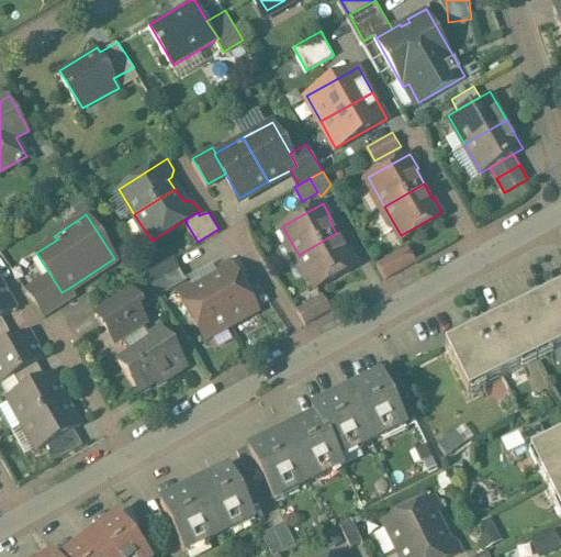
[(336,233),(299,255),(315,285),(355,263),(346,246),(345,247),(336,233)]
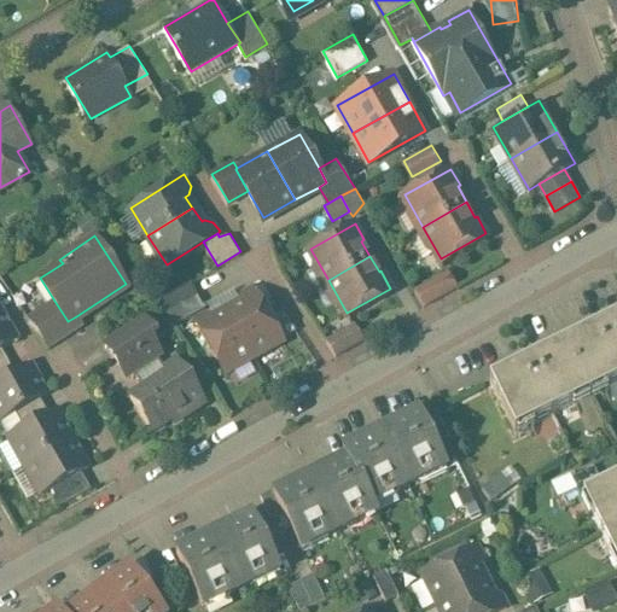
[(449,269),(417,287),(425,304),(459,285),(449,269)]
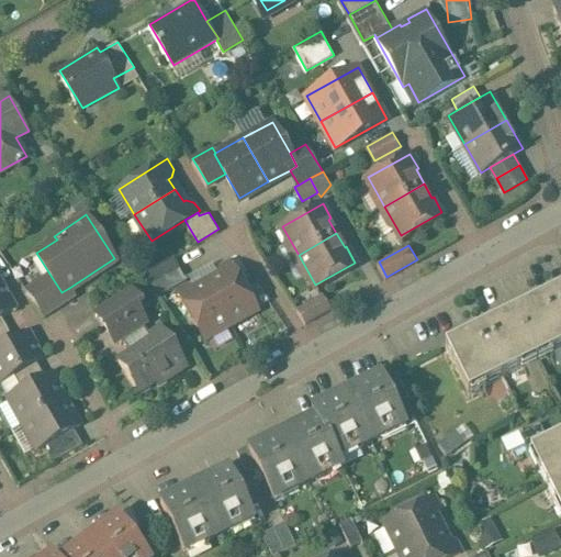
[(174,255),(146,270),(153,281),(179,266),(174,255)]
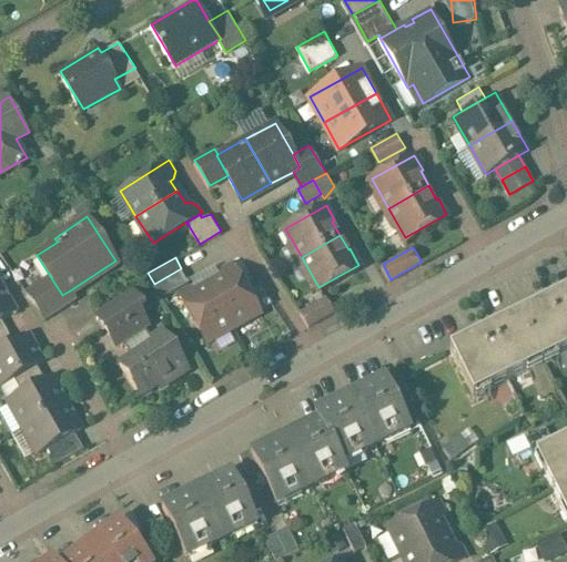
[(261,312),(233,262),(224,267),(221,275),(222,277),(211,284),(235,326),(261,312)]
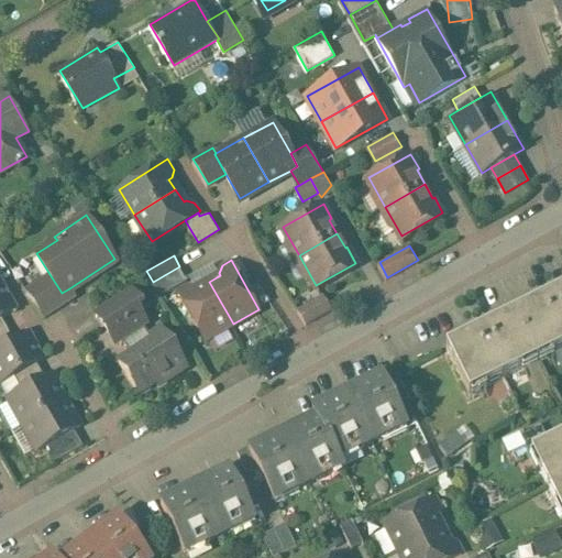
[(179,266),(153,282),(160,294),(186,279),(179,266)]
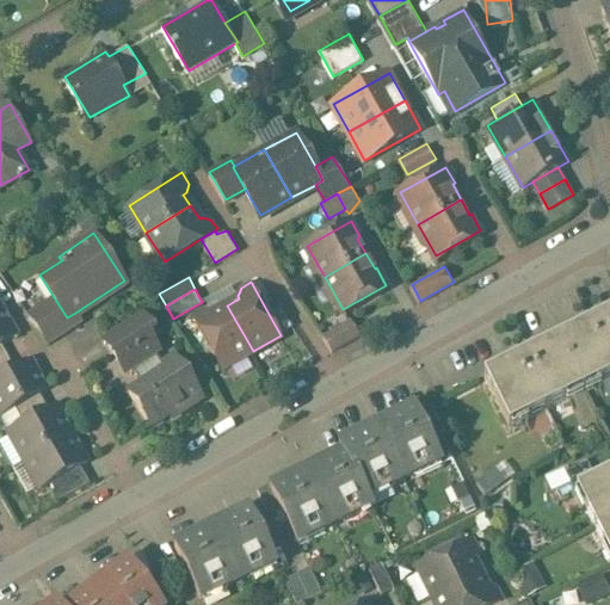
[(54,297),(29,314),(47,340),(79,319),(75,313),(67,318),(54,297)]
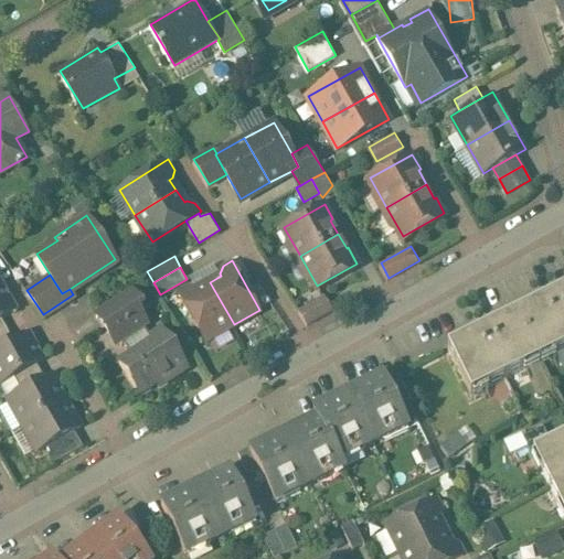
[(0,283),(0,282),(0,316),(1,316),(14,309),(0,283)]
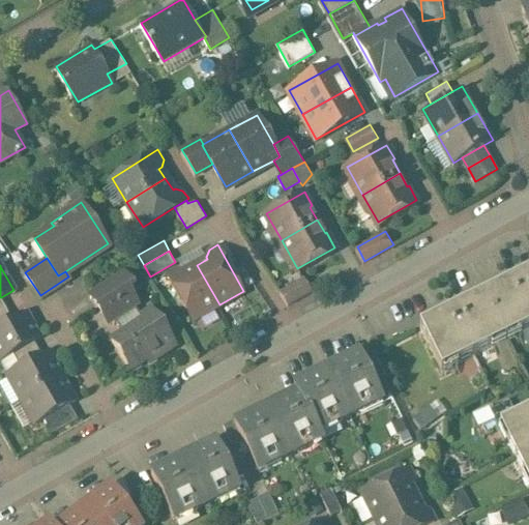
[(219,304),(197,265),(185,271),(184,269),(175,267),(167,272),(193,319),(219,304)]
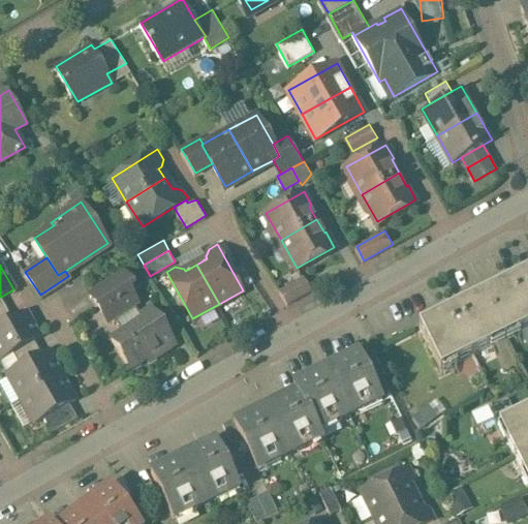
[(527,269),(418,325),(441,369),(527,325),(527,269)]
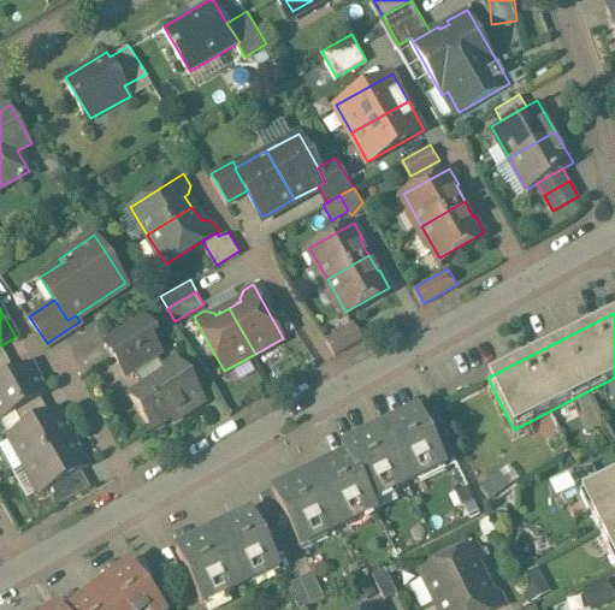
[(143,317),(111,337),(120,351),(114,356),(125,373),(132,369),(157,353),(146,338),(154,333),(143,317)]
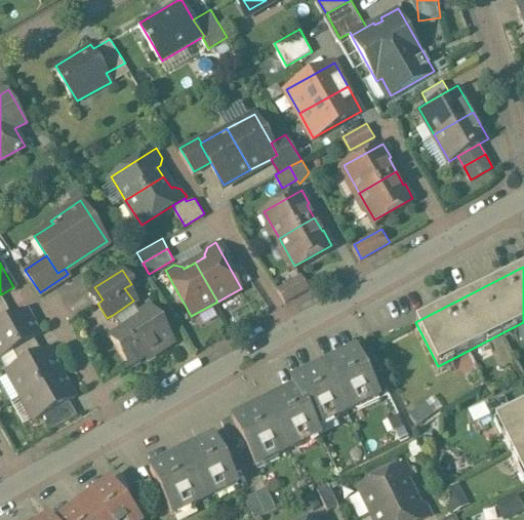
[(301,273),(278,287),(285,301),(310,287),(301,273)]
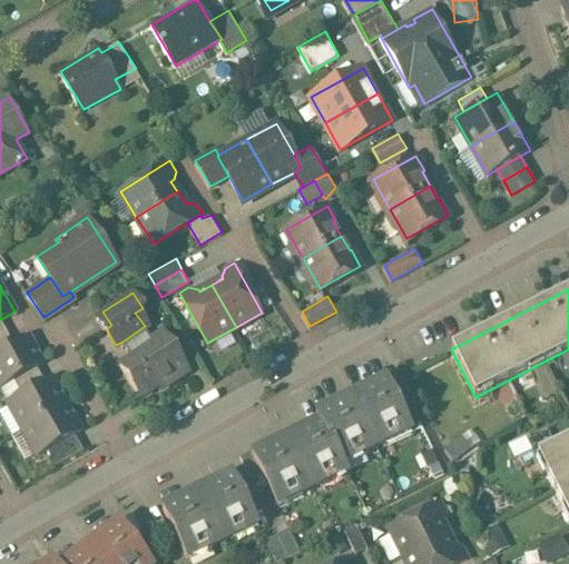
[(164,329),(151,337),(145,326),(123,342),(131,355),(119,364),(141,395),(158,384),(160,387),(189,368),(164,329)]
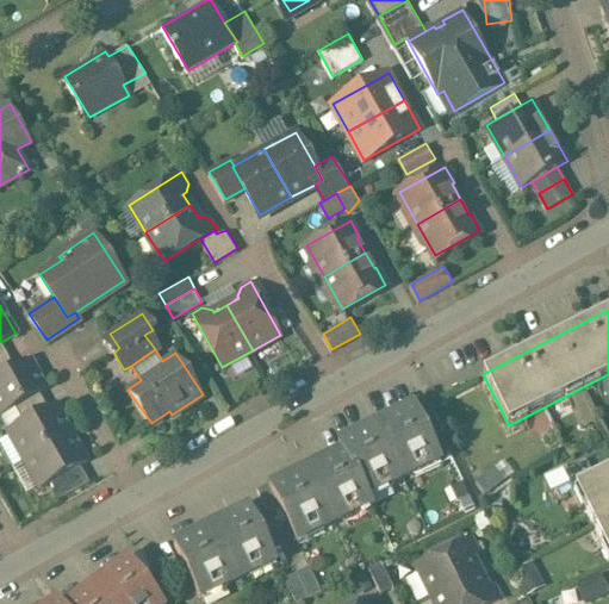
[(8,355),(0,359),(0,375),(16,367),(8,355)]
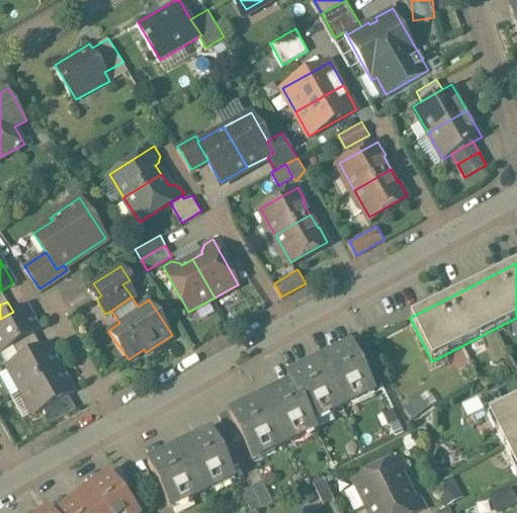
[(13,312),(0,319),(0,349),(1,351),(13,344),(33,332),(34,332),(39,329),(25,305),(13,312)]
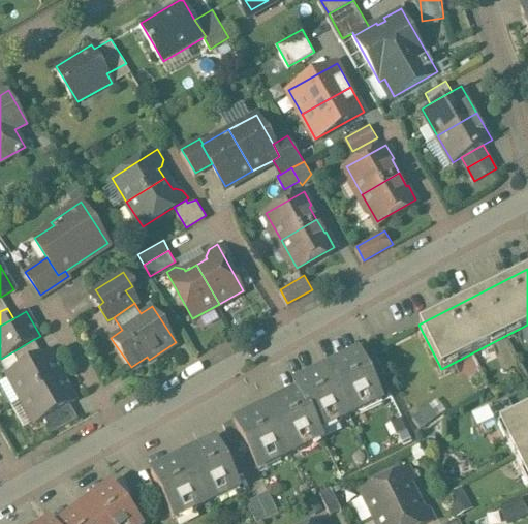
[(34,339),(13,351),(21,365),(42,352),(35,339),(34,339)]
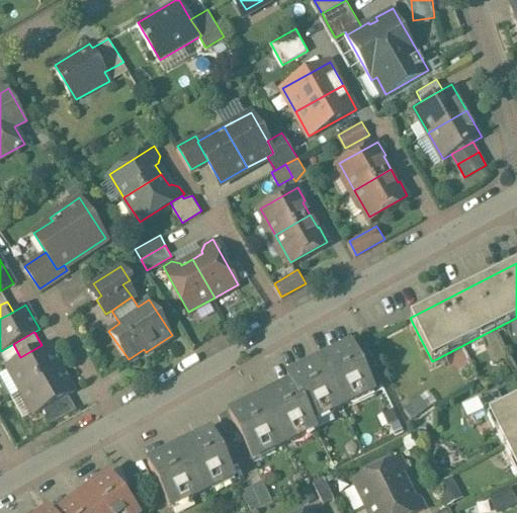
[(20,357),(8,364),(21,388),(60,366),(47,342),(20,357)]
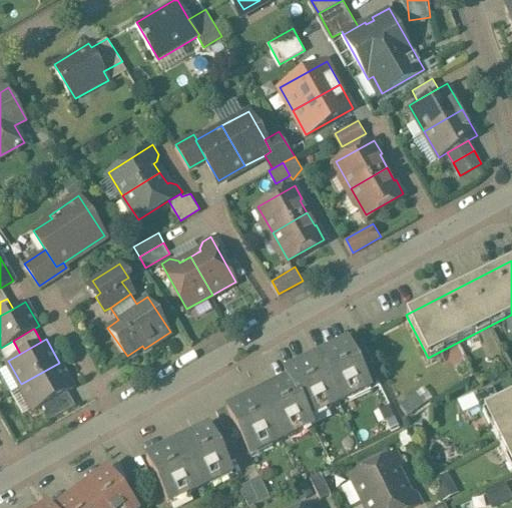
[(288,377),(226,407),(234,424),(249,453),(251,452),(248,447),(267,438),(274,441),(289,434),(291,427),(308,418),(311,423),(313,422),(307,410),(324,401),(332,404),(346,397),(349,389),(365,381),(368,386),(370,385),(348,340),(285,371),(288,377)]
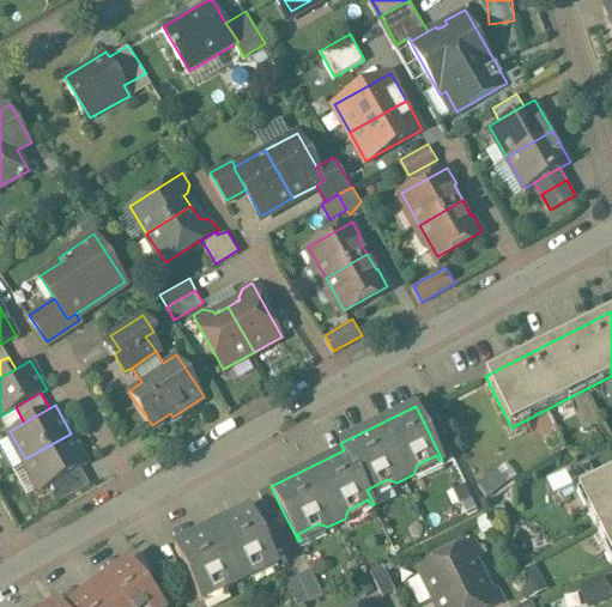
[(71,433),(25,459),(41,487),(50,483),(80,466),(86,462),(71,433)]
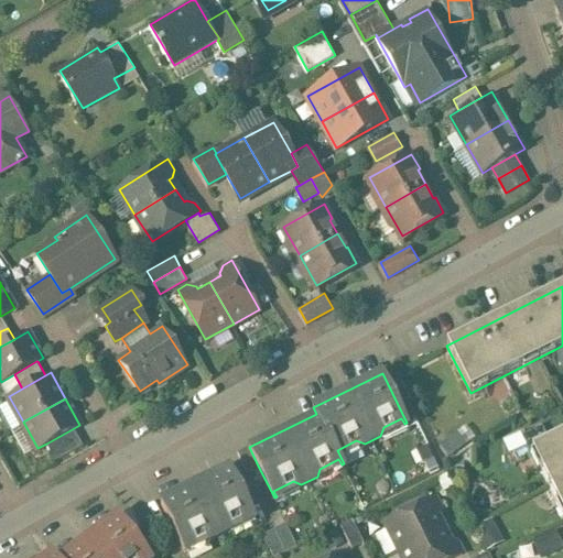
[(468,422),(442,438),(450,450),(476,435),(468,422)]
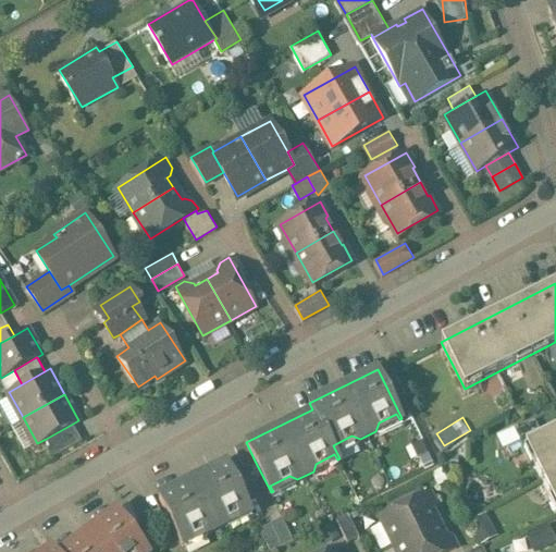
[(538,417),(501,428),(506,444),(543,433),(538,417)]
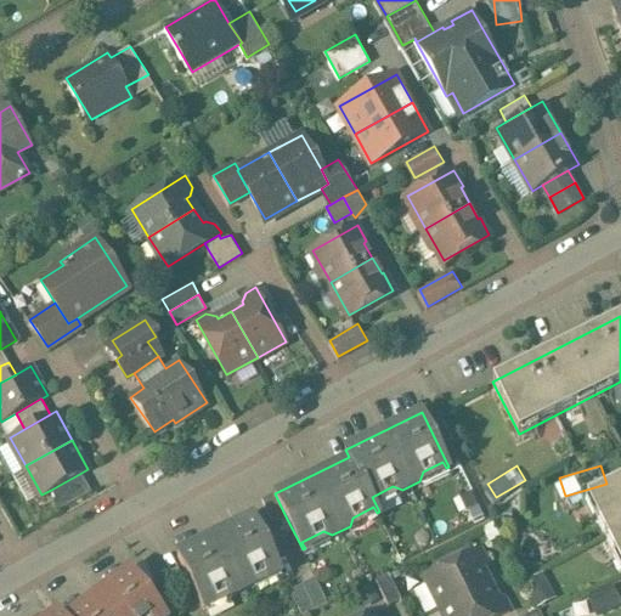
[(82,473),(51,490),(61,507),(91,490),(82,473)]
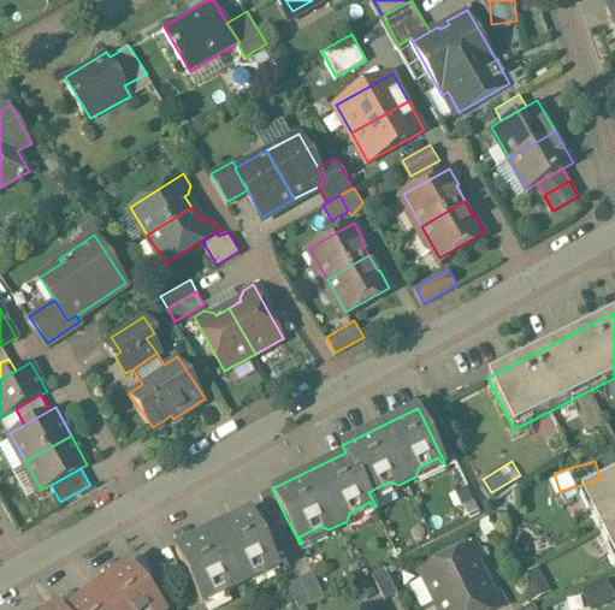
[(614,473),(577,493),(614,563),(614,473)]
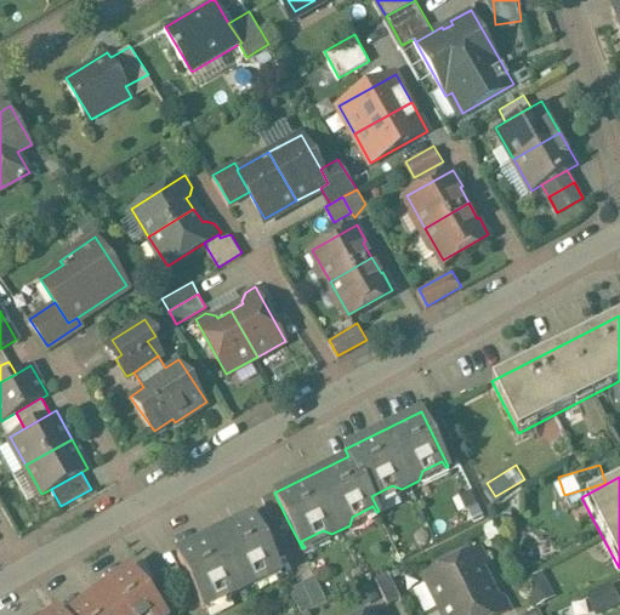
[(274,493),(272,489),(261,494),(273,518),(284,513),(274,493)]
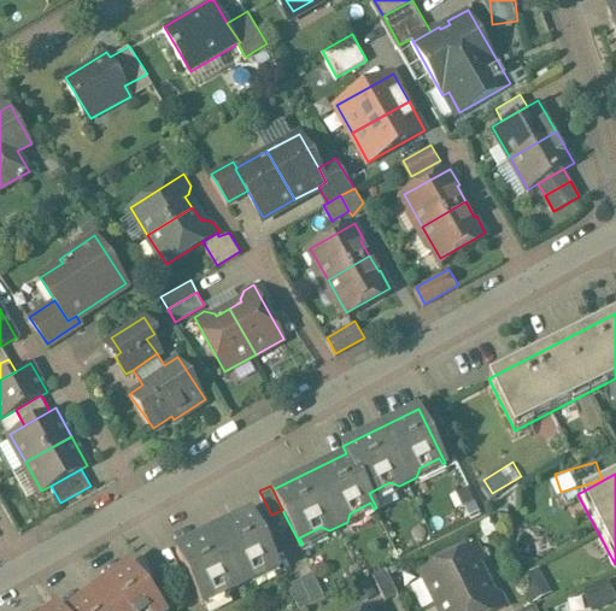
[(252,511),(176,547),(203,603),(204,601),(201,597),(224,586),(230,589),(251,579),(254,571),(275,562),(277,567),(279,567),(252,511)]
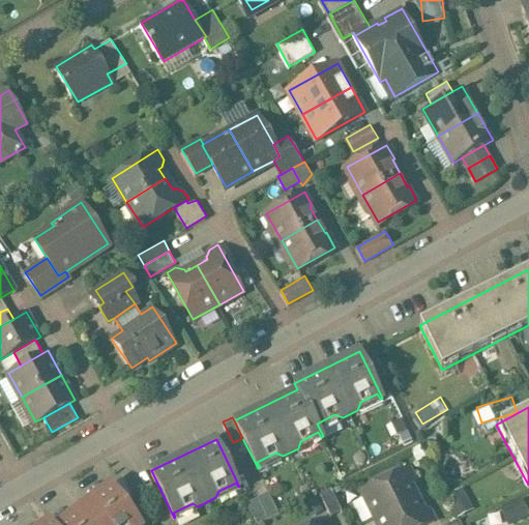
[(408,466),(360,490),(373,516),(413,495),(408,485),(410,484),(412,474),(408,466)]
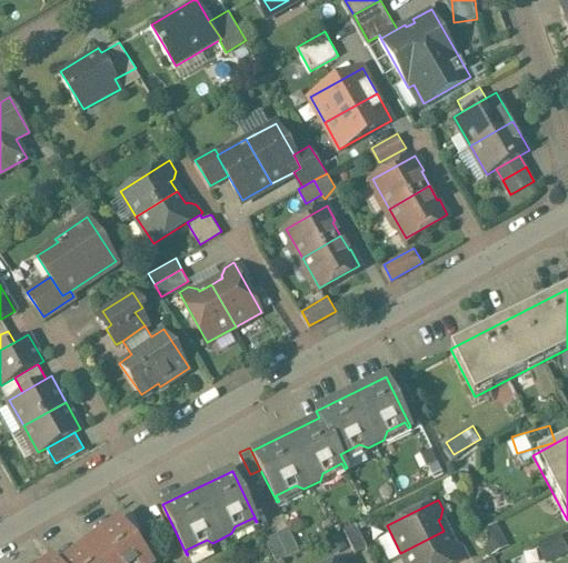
[(151,562),(119,519),(59,562),(151,562)]
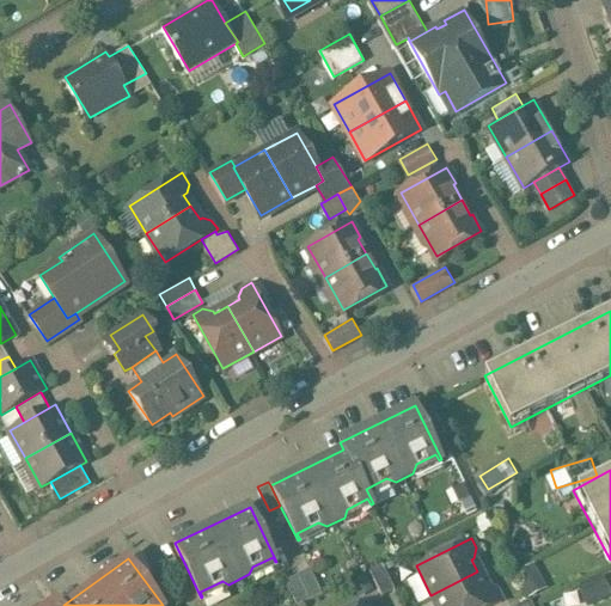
[(531,593),(549,585),(537,558),(518,568),(531,593)]
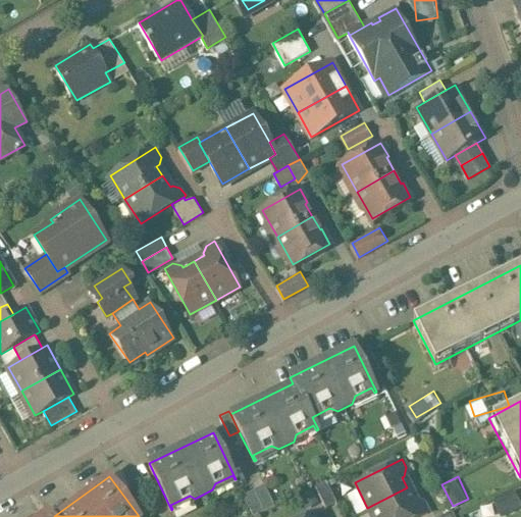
[(326,478),(315,484),(325,505),(336,500),(326,478)]
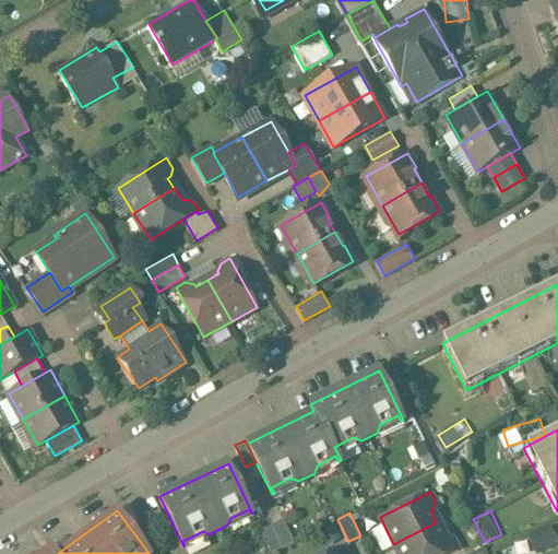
[(283,517),(261,528),(272,550),(294,539),(283,517)]
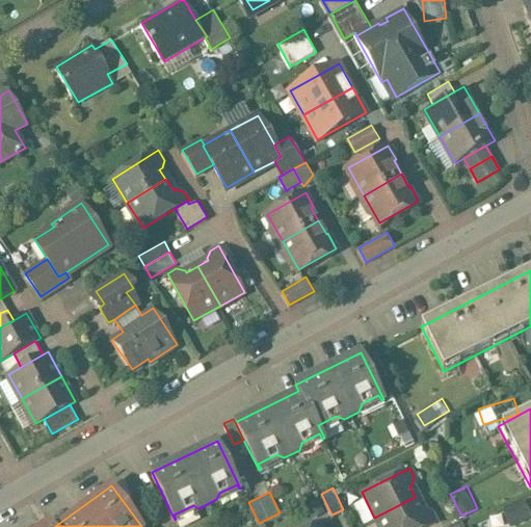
[(415,497),(374,518),(378,526),(421,526),(435,520),(431,511),(423,508),(421,509),(415,497)]
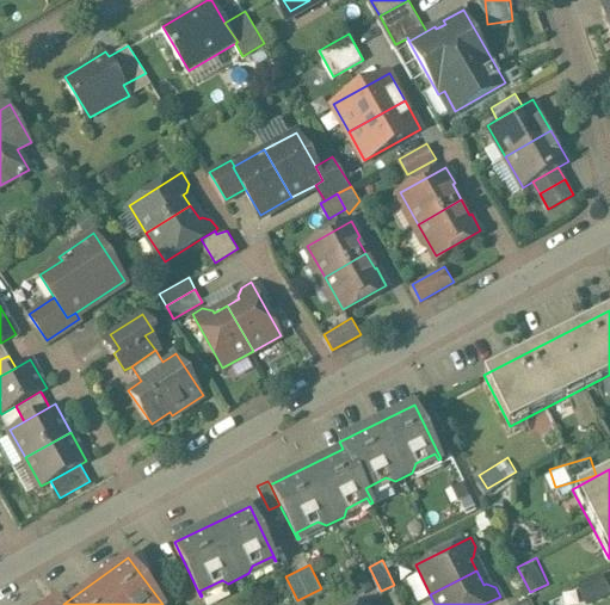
[(375,593),(353,604),(381,604),(375,593)]
